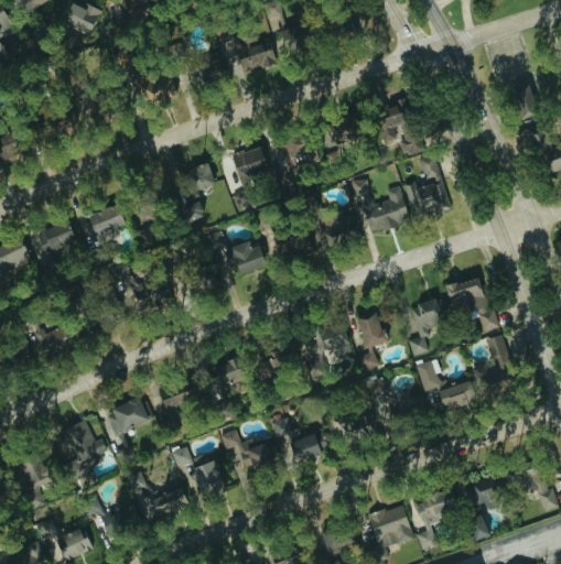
[(19,0),(24,11),(49,0),(19,0)]
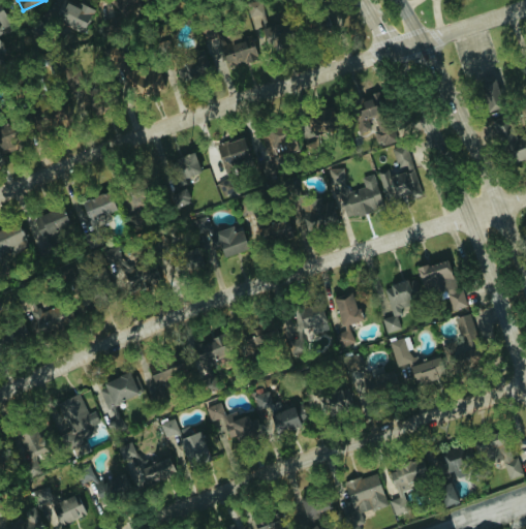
[(94,10),(72,0),(65,0),(57,19),(83,32),(94,10)]
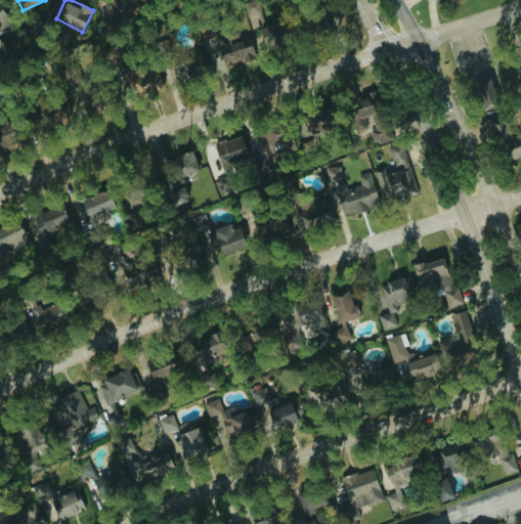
[(124,15),(140,0),(112,0),(111,2),(124,15)]
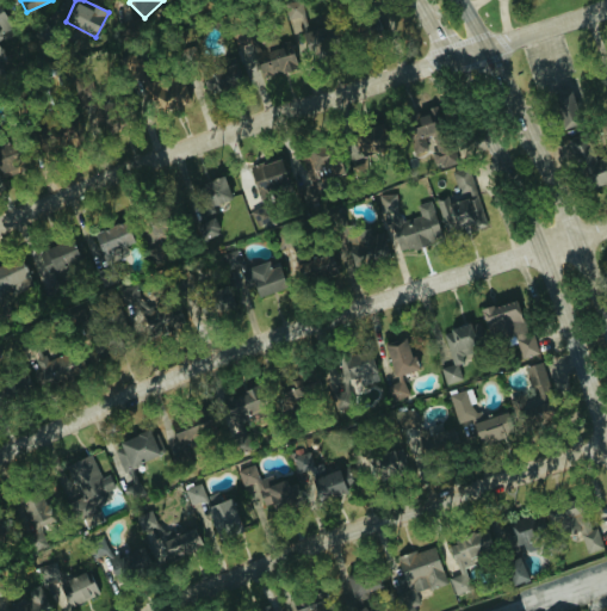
[(289,0),(292,31),(309,29),(304,0),(289,0)]
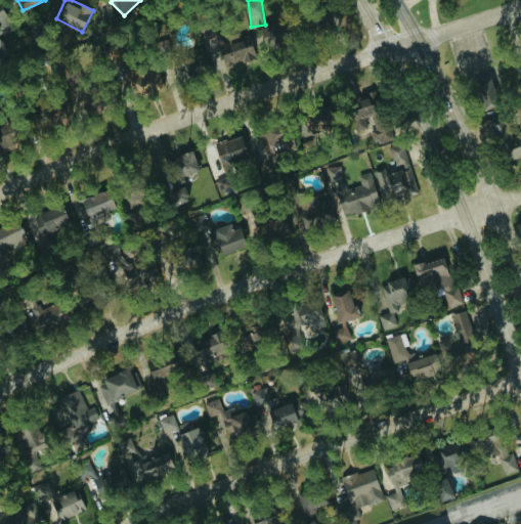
[(0,47),(4,45),(0,39),(0,32),(11,25),(0,5),(0,47)]
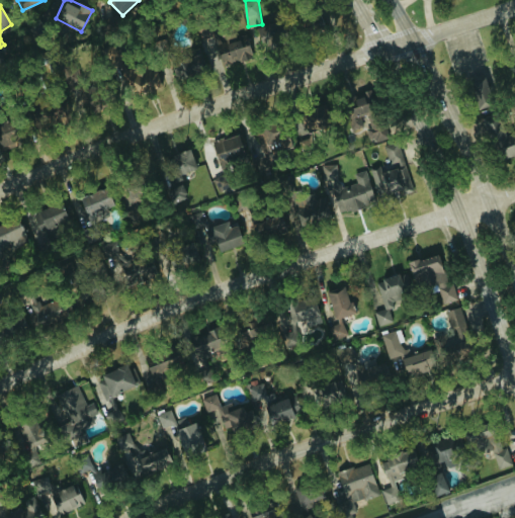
[(333,8),(321,13),(327,28),(339,23),(333,8)]
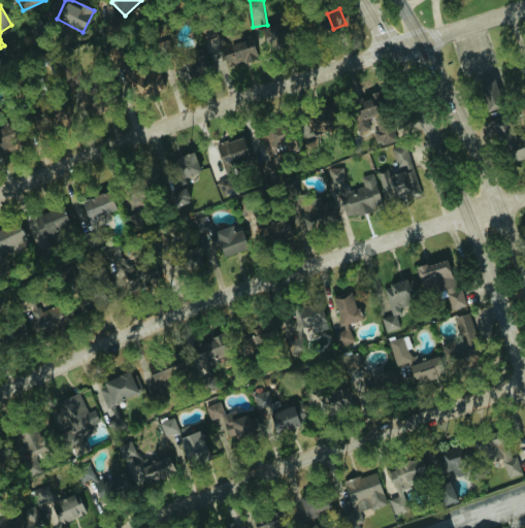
[(121,31),(124,18),(112,15),(109,29),(121,31)]
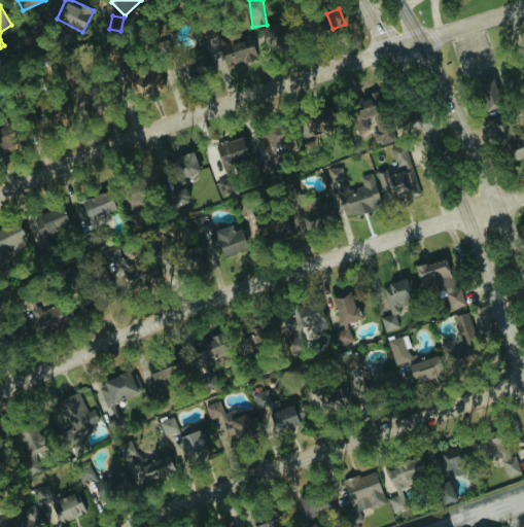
[(266,44),(289,36),(284,22),(260,30),(266,44)]
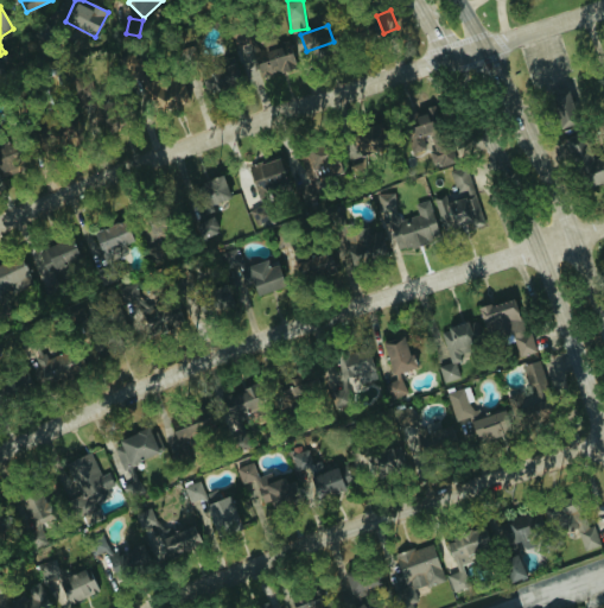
[(256,58),(268,75),(297,56),(285,39),(256,58)]
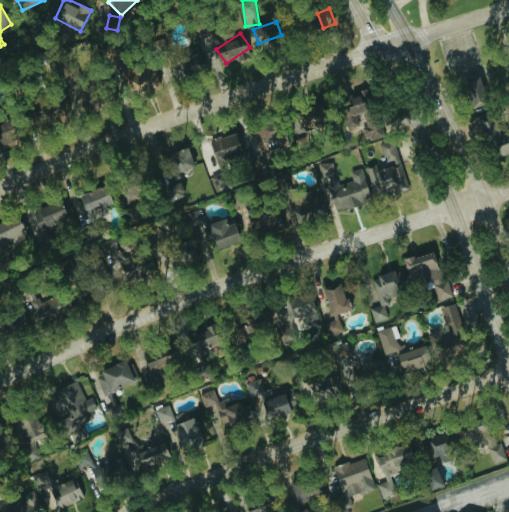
[(183,76),(205,70),(200,52),(178,59),(183,76)]
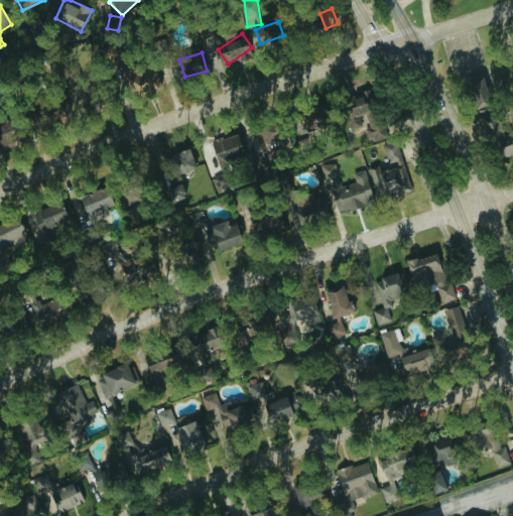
[(135,97),(162,84),(152,62),(125,75),(135,97)]
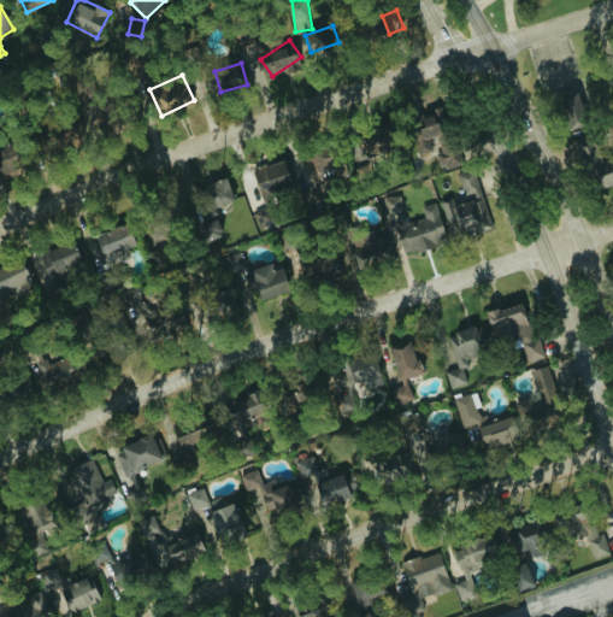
[(573,129),(563,97),(581,90),(591,123),(573,129)]
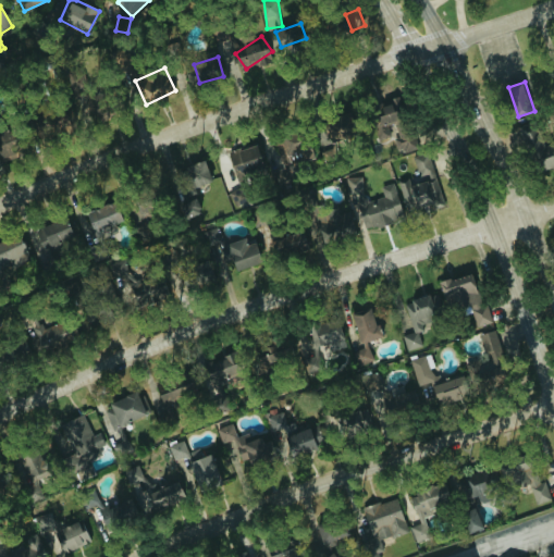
[(379,140),(395,135),(402,153),(417,149),(401,101),(369,112),(379,140)]
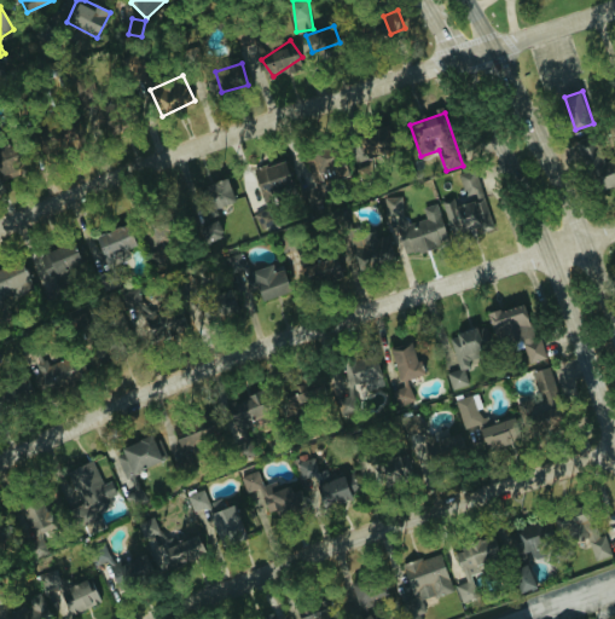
[(396,151),(388,125),(359,134),(367,161),(396,151)]
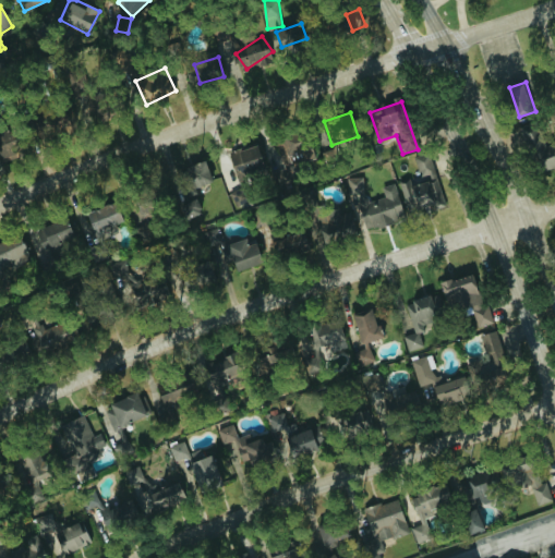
[(535,171),(554,166),(554,140),(543,143),(538,123),(525,126),(535,171)]
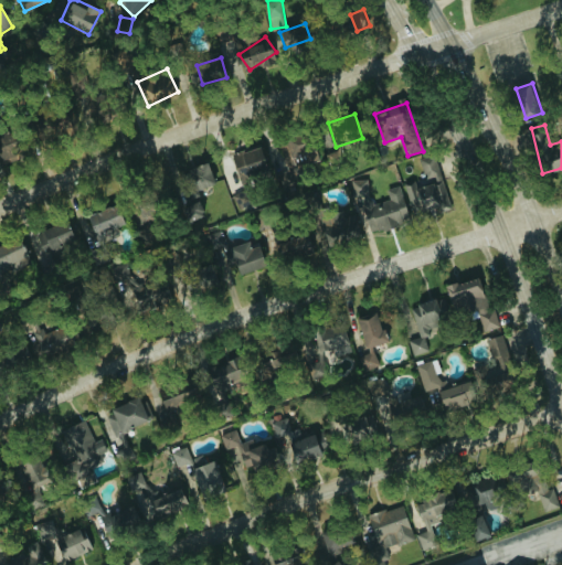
[(290,172),(321,161),(310,131),(279,142),(290,172)]
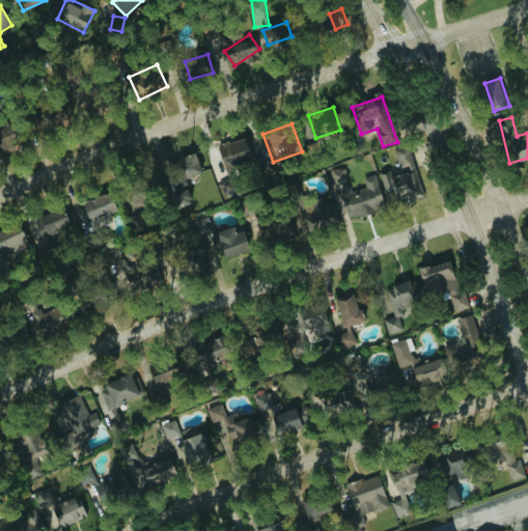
[(11,129),(0,131),(0,150),(16,146),(11,129)]
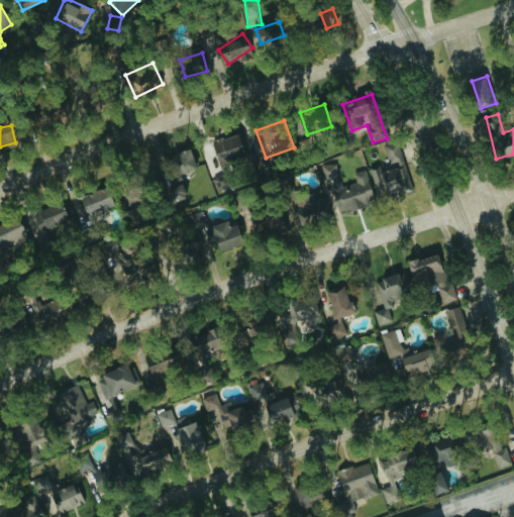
[(212,143),(222,169),(247,159),(237,133),(212,143)]
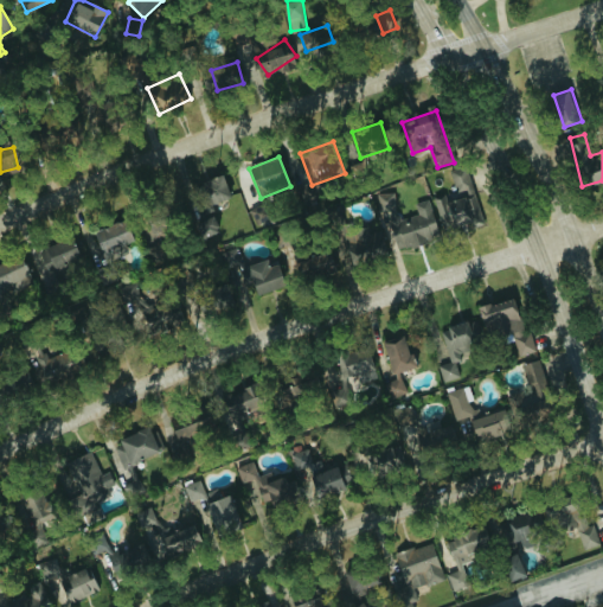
[(451,171),(459,198),(444,203),(453,229),(483,221),(468,166),(451,171)]
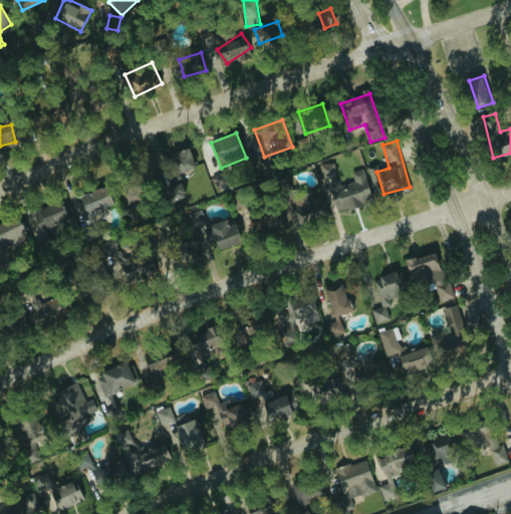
[(178,175),(197,167),(189,148),(170,156),(178,175)]
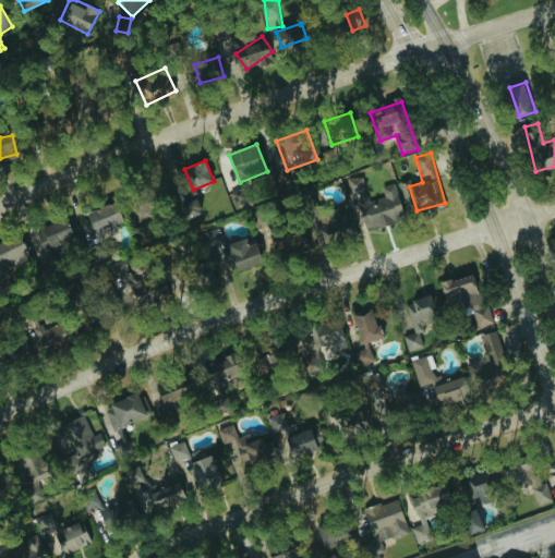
[(364,177),(349,178),(349,194),(365,194),(364,177)]
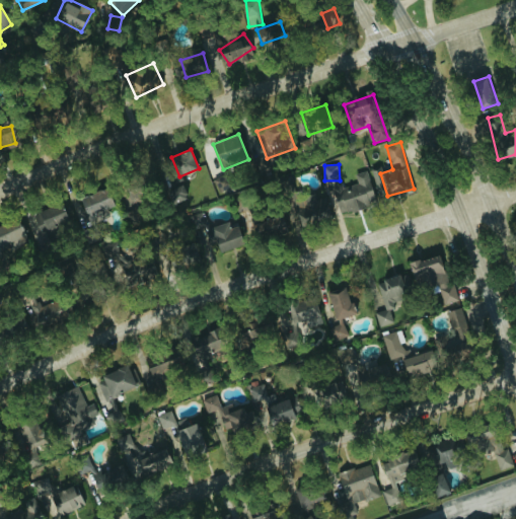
[(355,174),(358,183),(335,191),(342,214),(377,203),(368,170),(355,174)]
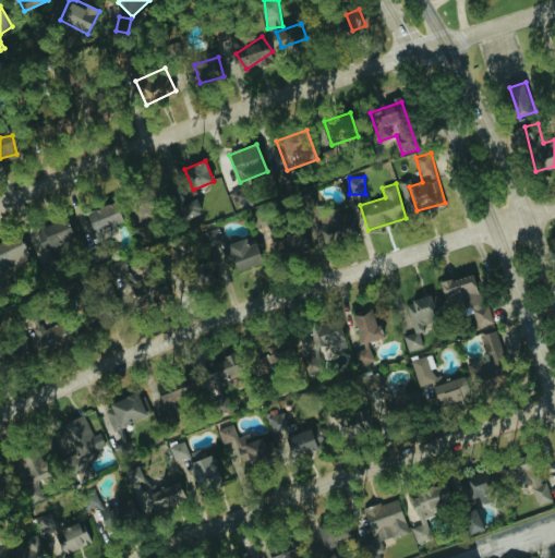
[(186,216),(202,211),(197,198),(182,203),(186,216)]
